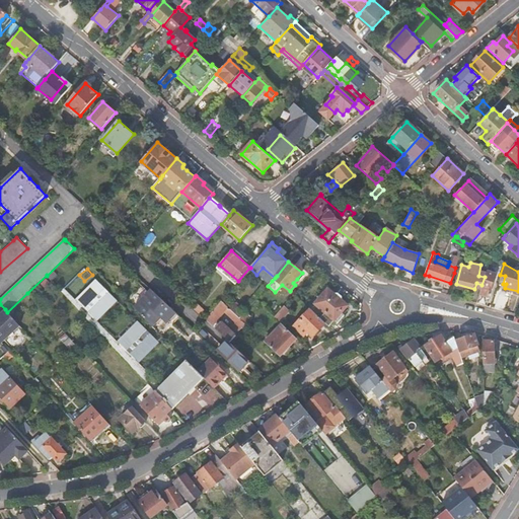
[(493,278),(485,275),(485,277),(482,285),(478,294),(488,296),(493,278)]
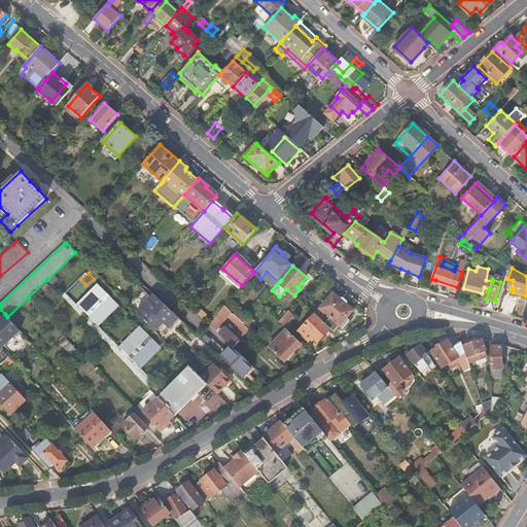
[(65,292),(62,295),(92,326),(105,342),(112,349),(152,392),(159,397),(175,416),(206,384),(200,377),(188,365),(164,392),(137,365),(137,364),(139,365),(139,364),(157,346),(159,346),(159,345),(141,327),(141,328),(141,329),(123,348),(121,347),(121,348),(123,350),(121,350),(95,323),(95,322),(97,324),(98,323),(97,322),(116,304),(117,304),(99,285),(98,285),(99,286),(80,305),(79,305),(78,306),(80,307),(79,308),(65,292)]
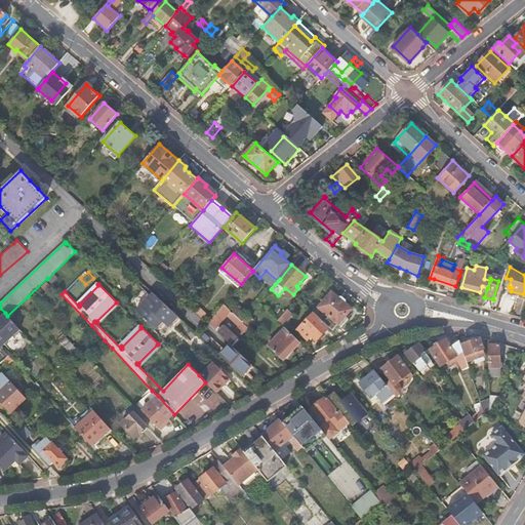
[(81,293),(82,286),(70,285),(68,294),(75,295),(76,292),(81,293)]
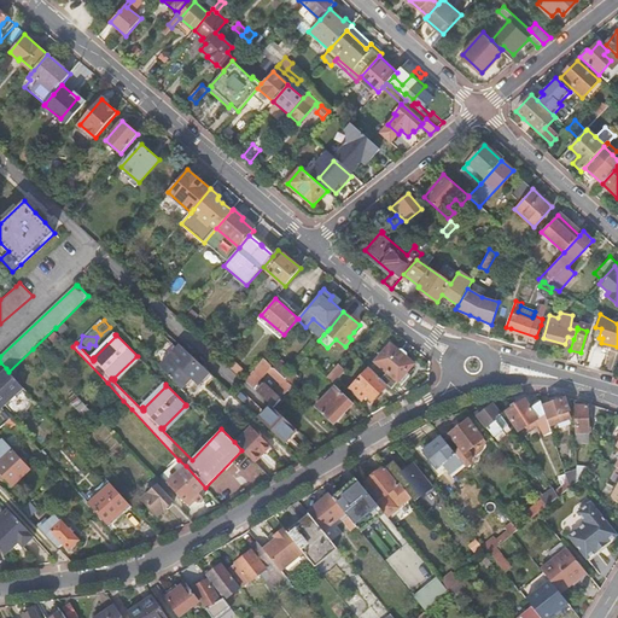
[(391,344),(375,362),(398,382),(414,363),(391,344)]
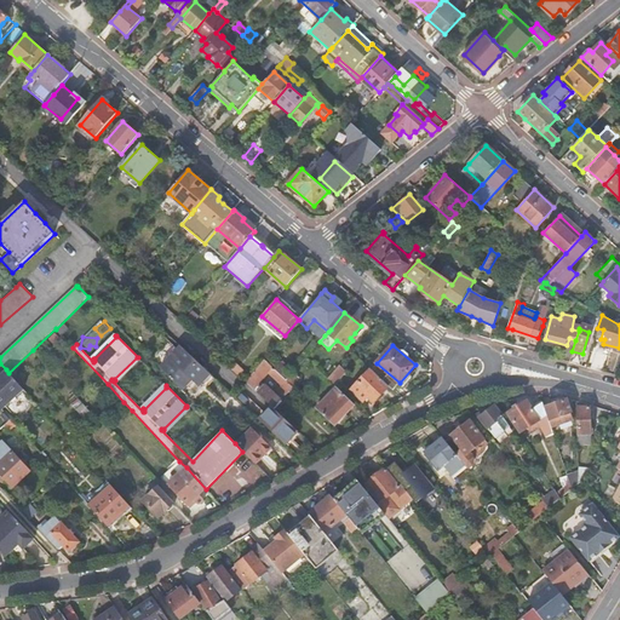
[(202,385),(212,374),(183,348),(161,369),(183,391),(193,382),(195,379),(200,383),(202,385)]
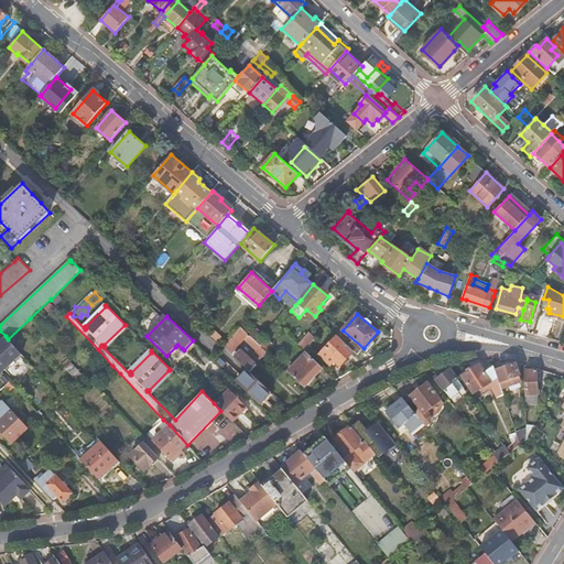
[(550,335),(552,321),(542,320),(540,334),(550,335)]
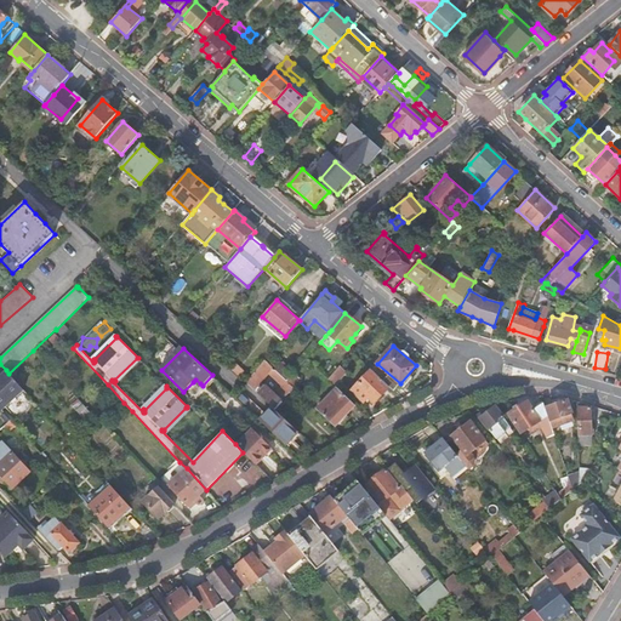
[(265,360),(245,382),(272,408),(275,410),(283,403),(265,386),(262,388),(258,385),(269,372),(283,386),(288,381),(265,360)]
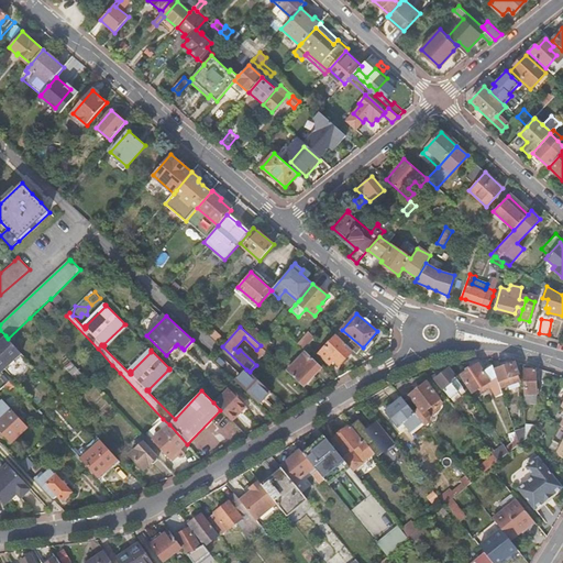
[(21,353),(8,339),(6,335),(0,340),(0,371),(0,372),(21,353)]
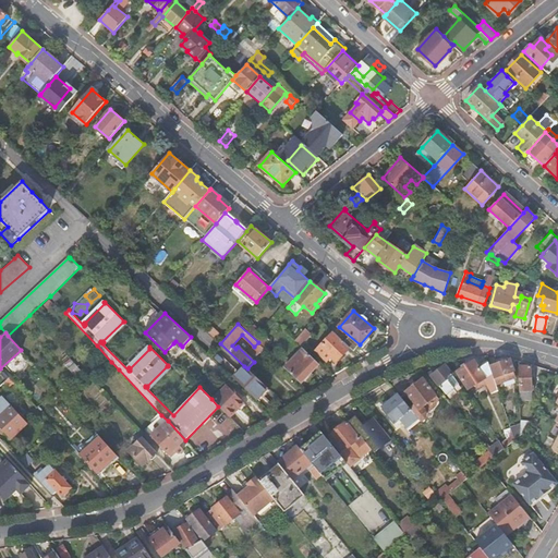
[(350,348),(335,332),(316,351),(327,361),(331,356),(337,362),(350,348)]
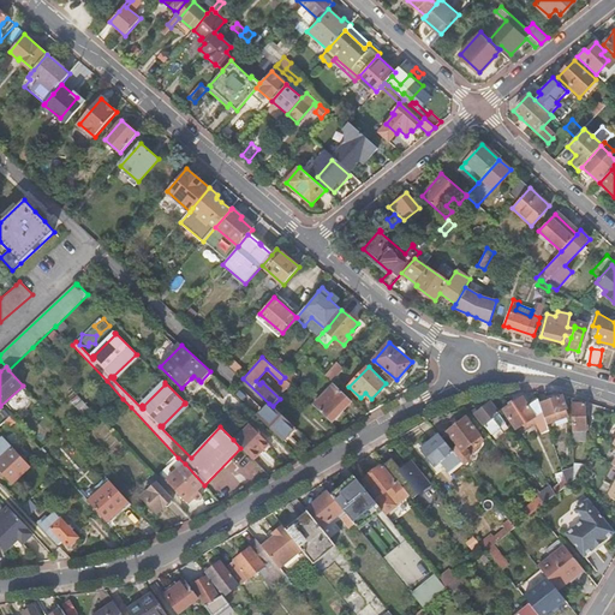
[(330,369),(326,376),(332,381),(338,375),(330,369)]
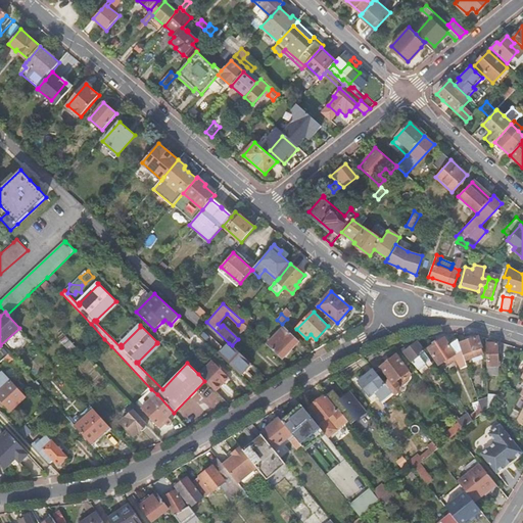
[(100,343),(104,339),(91,324),(87,328),(100,343)]
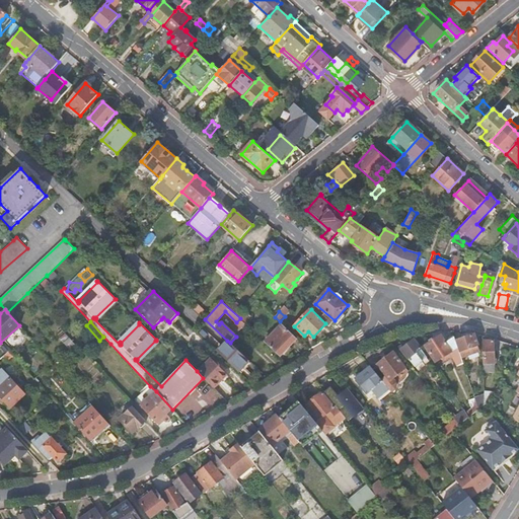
[(282,324),(265,342),(280,356),(297,339),(282,324)]
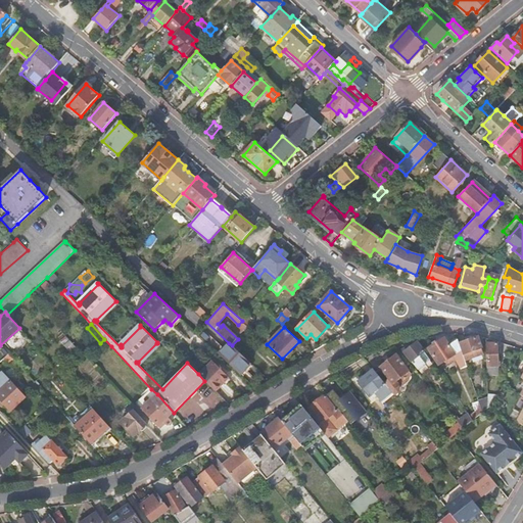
[(459,343),(457,339),(448,344),(444,337),(429,348),(440,364),(456,353),(458,358),(462,354),(459,343)]
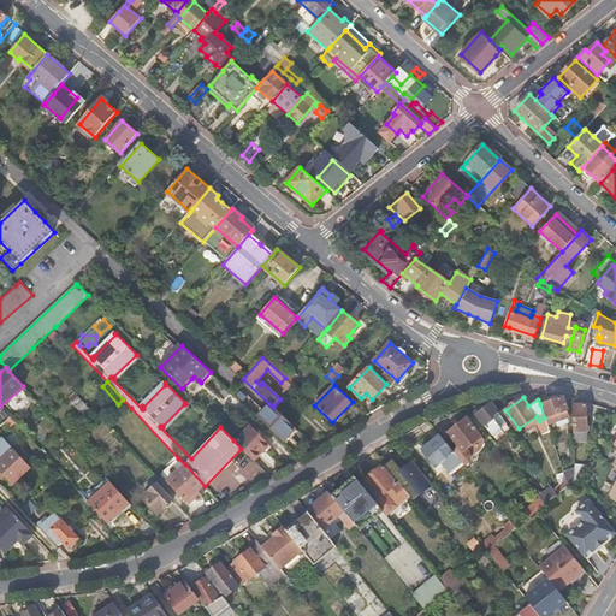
[(540,404),(544,418),(568,410),(563,397),(540,404)]
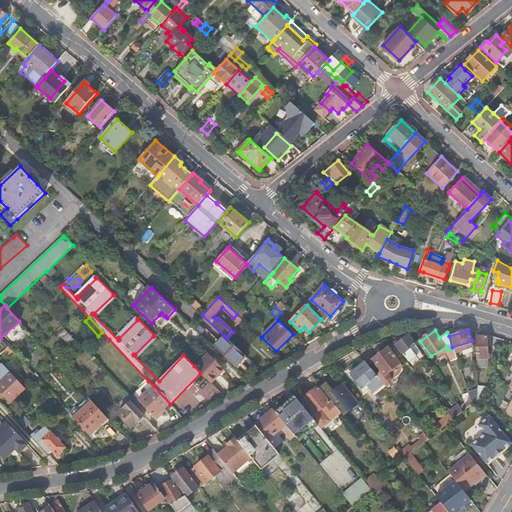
[(399,337),(393,342),(407,360),(415,354),(410,348),(416,343),(408,334),(401,340),(399,337)]
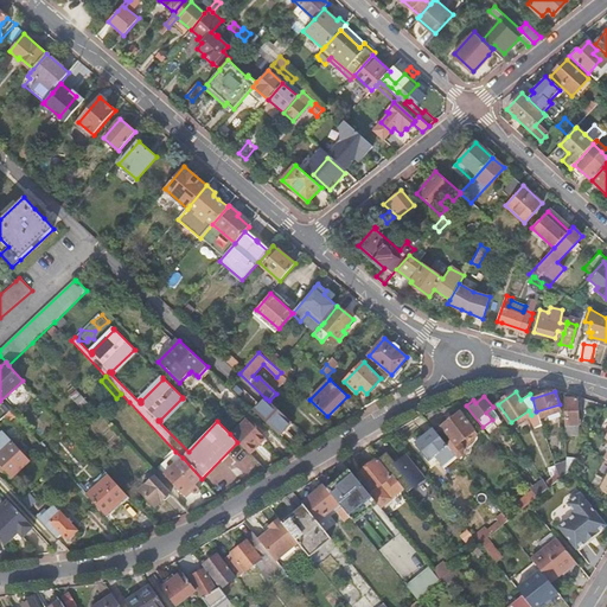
[(269,401),(266,398),(254,410),(280,435),(292,422),(269,401)]
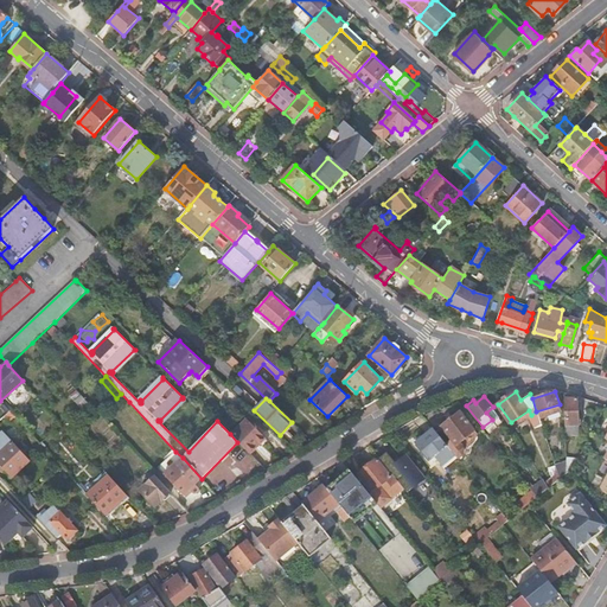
[(577,398),(564,398),(564,426),(577,426),(577,398)]
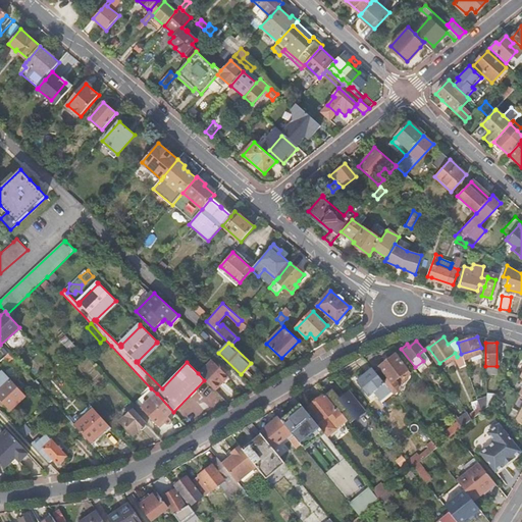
[(379,367),(375,371),(384,383),(394,395),(398,390),(399,384),(395,380),(400,375),(408,369),(395,354),(379,367)]
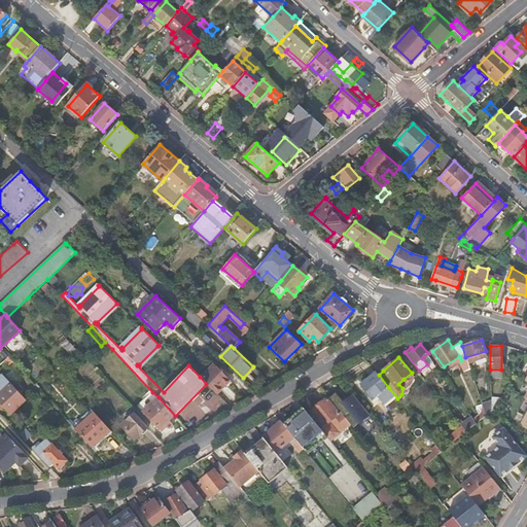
[(200,377),(206,384),(216,393),(230,380),(214,363),(200,377)]
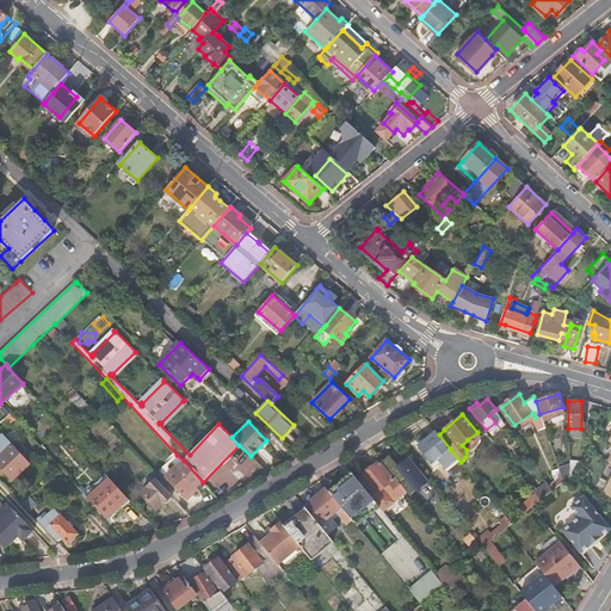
[(439,434),(436,431),(417,446),(431,463),(450,449),(439,434)]
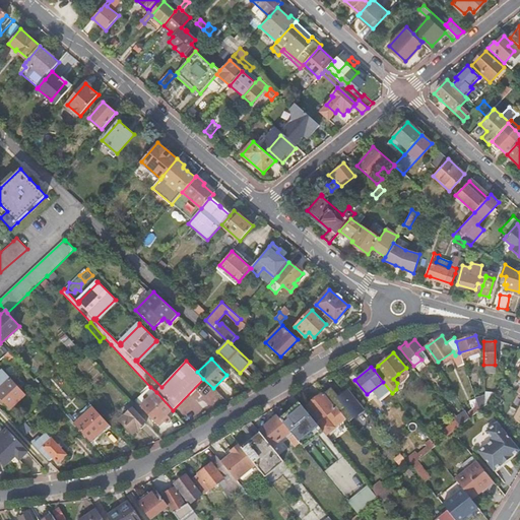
[(1,371),(0,372),(0,397),(2,399),(0,400),(0,401),(2,404),(4,402),(10,408),(24,395),(9,379),(1,371)]
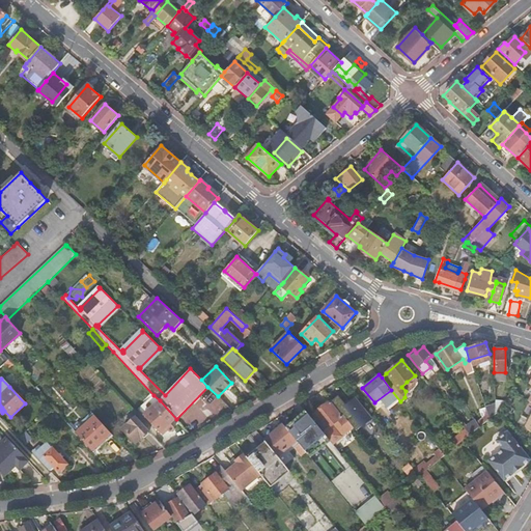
[(343,383),(328,396),(340,411),(347,406),(350,408),(350,407),(353,411),(361,404),(343,383)]
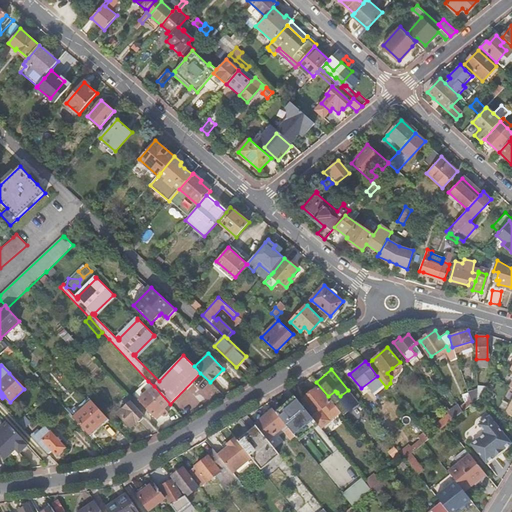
[(426,375),(420,379),(425,385),(430,381),(426,375)]
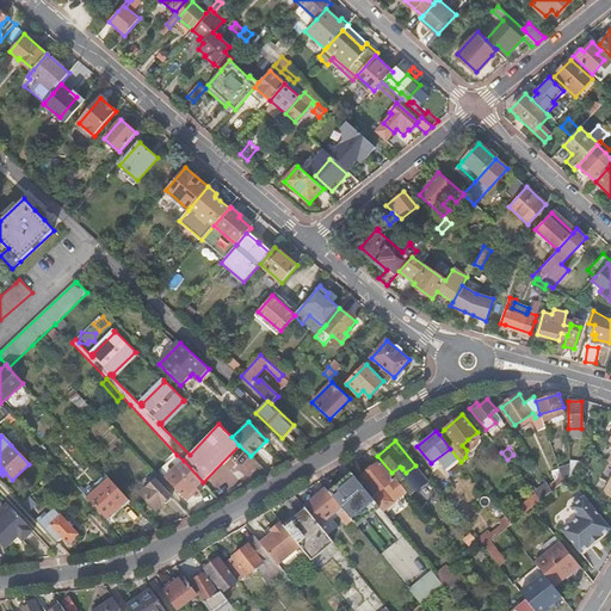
[(507,460),(501,452),(494,458),(500,466),(507,460)]
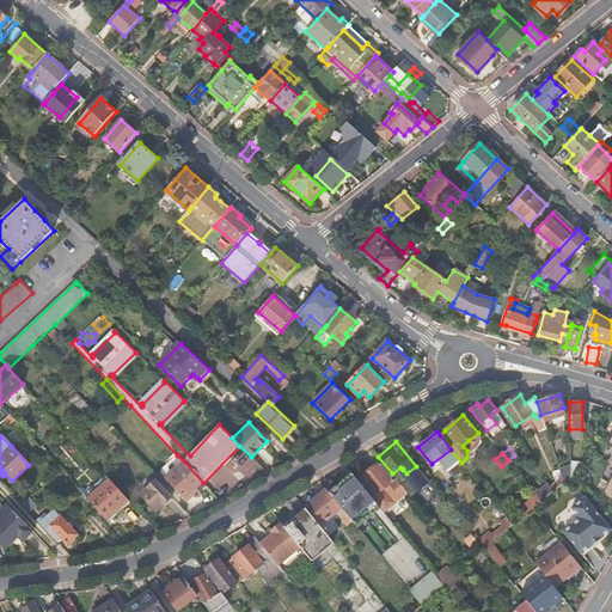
[(183,463),(184,461),(177,456),(169,463),(176,470),(166,478),(185,500),(191,494),(194,496),(194,497),(195,497),(195,499),(196,499),(197,499),(199,499),(200,497),(201,496),(201,495),(201,494),(201,493),(200,491),(197,489),(203,483),(183,463)]
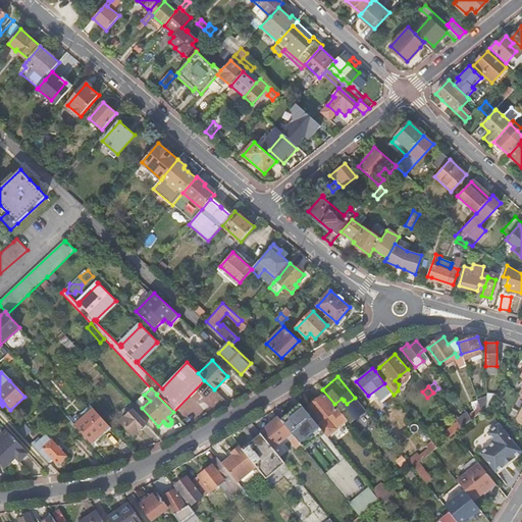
[(347,420),(344,416),(337,408),(336,410),(324,396),(308,409),(320,423),(327,418),(336,429),(347,420)]
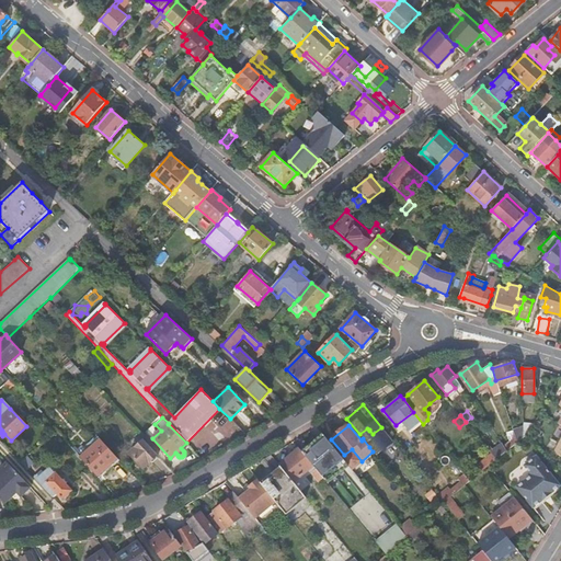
[(302,453),(323,478),(325,480),(346,464),(324,435),(302,453)]
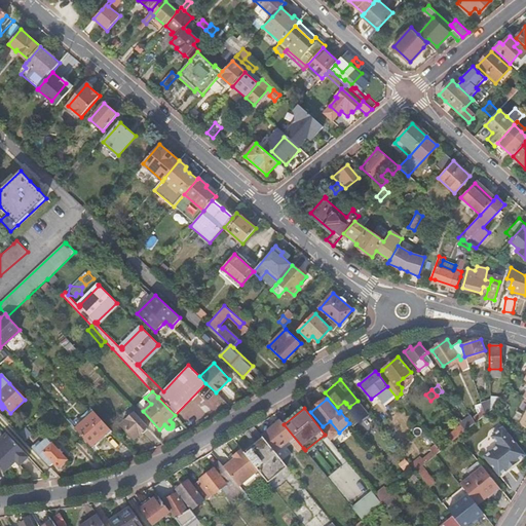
[(473,418),(475,422),(477,421),(485,414),(483,409),(473,418)]
